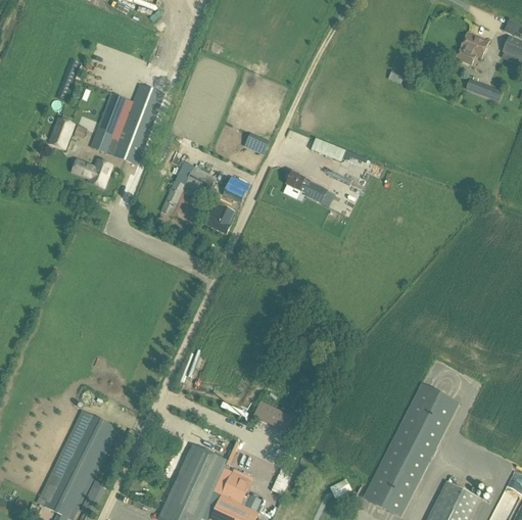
[(468,31),(456,57),(471,63),(475,54),(481,56),(488,40),(468,31)]
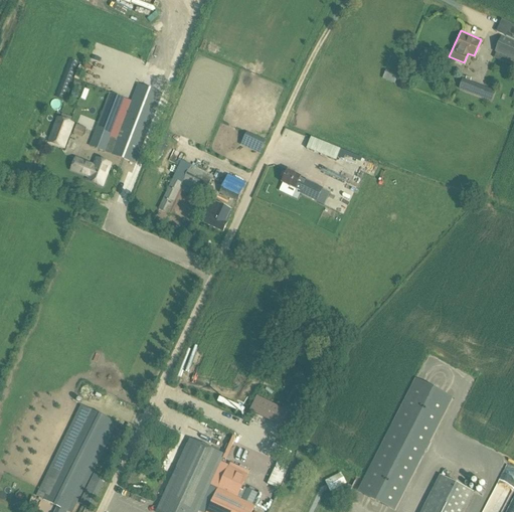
[(513,38),(501,33),(495,48),(513,56),(513,38)]
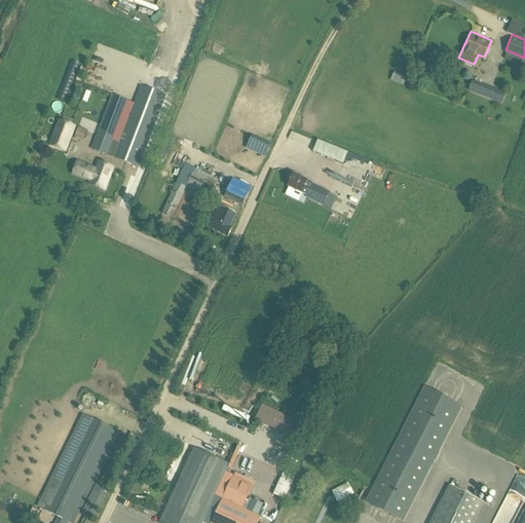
[(394,69),(390,78),(403,83),(407,74),(394,69)]
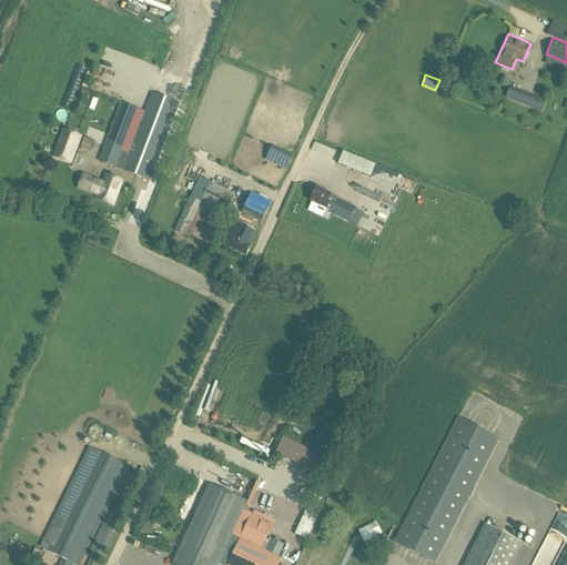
[(509,84),(506,94),(517,99),(520,88),(509,84)]
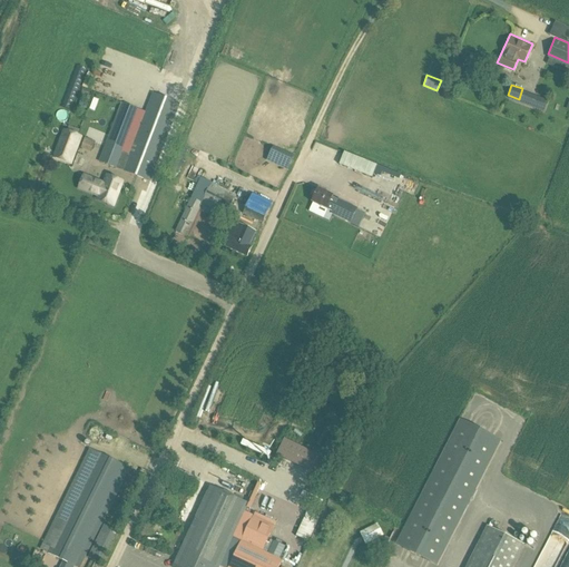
[(120,100),(98,159),(149,178),(178,101),(151,91),(145,110),(129,152),(123,149),(138,108),(120,100)]
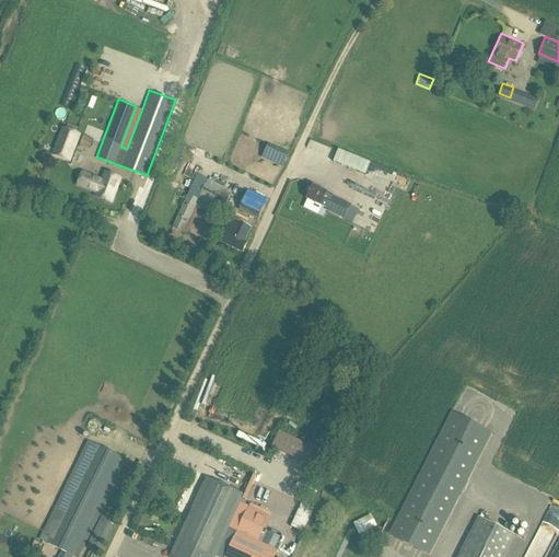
[(62,126),(57,140),(73,147),(79,132),(62,126)]
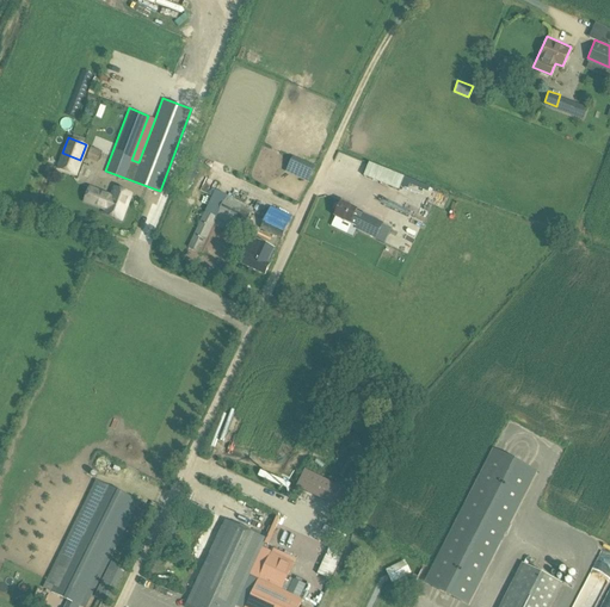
[(291,166),(305,172),(308,165),(295,159),(291,166)]
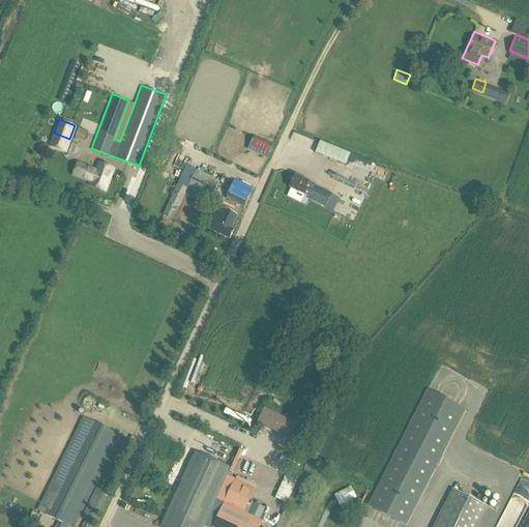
[(345,163),(347,158),(350,150),(342,148),(338,159),(345,163)]
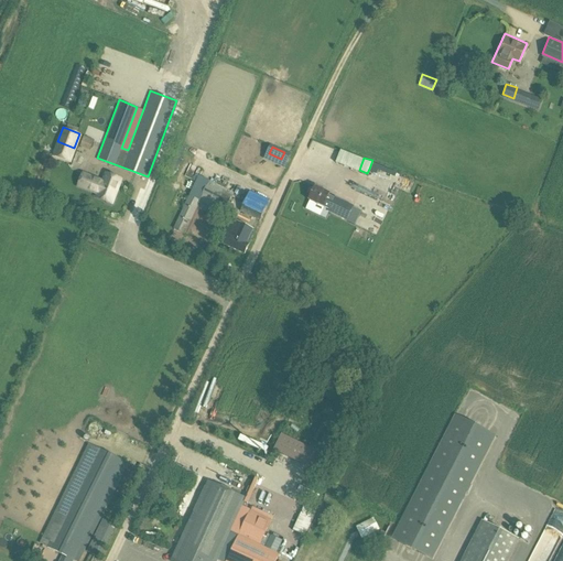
[(83,172),(77,184),(97,192),(96,195),(105,198),(105,200),(110,202),(112,201),(115,196),(114,194),(120,177),(105,172),(103,180),(83,172)]
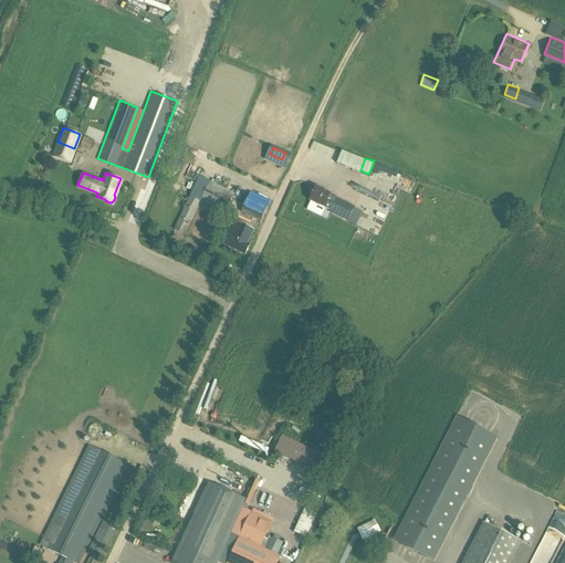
[(209,178),(199,198),(223,211),(234,191),(209,178)]
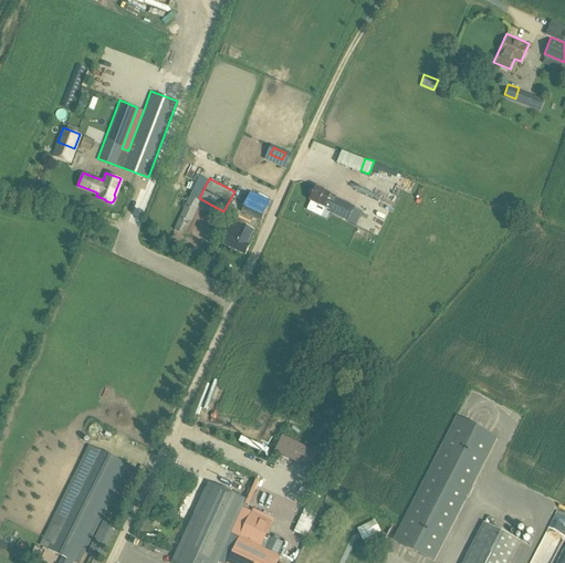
[(315,186),(310,198),(323,205),(330,208),(328,210),(347,220),(348,219),(351,221),(355,222),(362,209),(355,206),(355,205),(330,193),(330,191),(316,185),(315,186)]
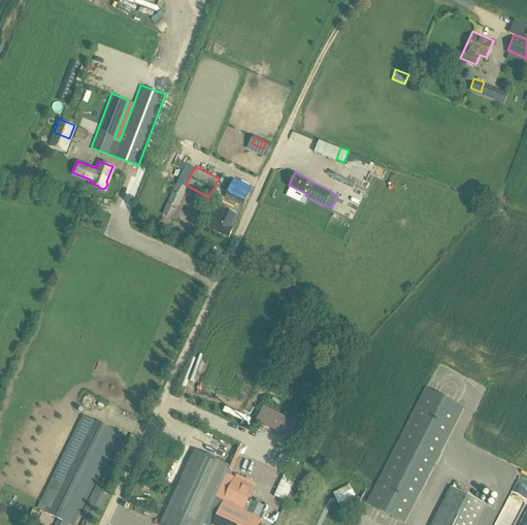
[(233,176),(224,196),(242,204),(252,185),(233,176)]
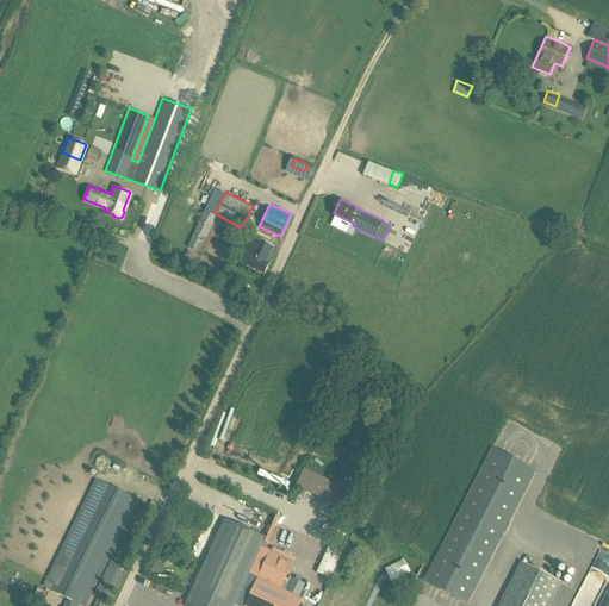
[(186,207),(181,219),(192,224),(197,212),(186,207)]
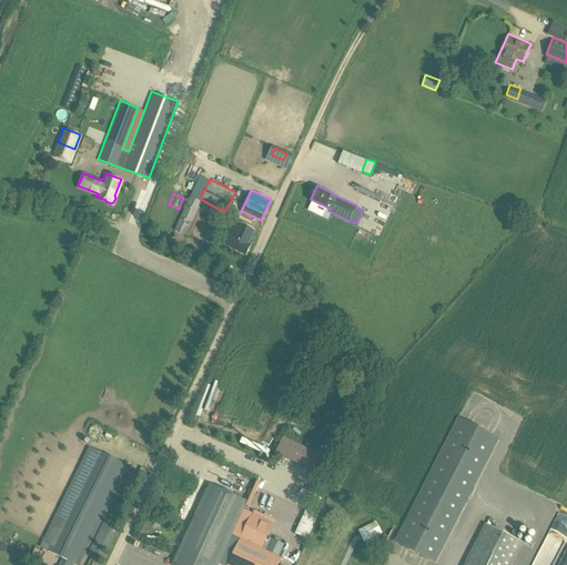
[(190,194),(173,228),(185,234),(201,201),(190,194)]
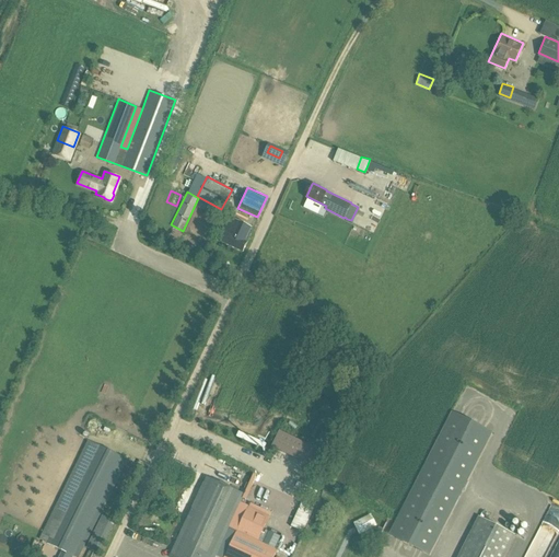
[(272,216),(270,221),(283,225),(284,220),(272,216)]
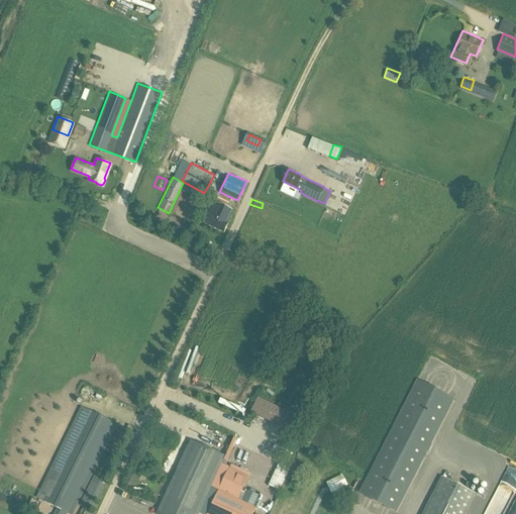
[(207,212),(203,220),(223,229),(224,228),(227,222),(225,221),(231,209),(229,208),(218,202),(212,214),(207,212)]
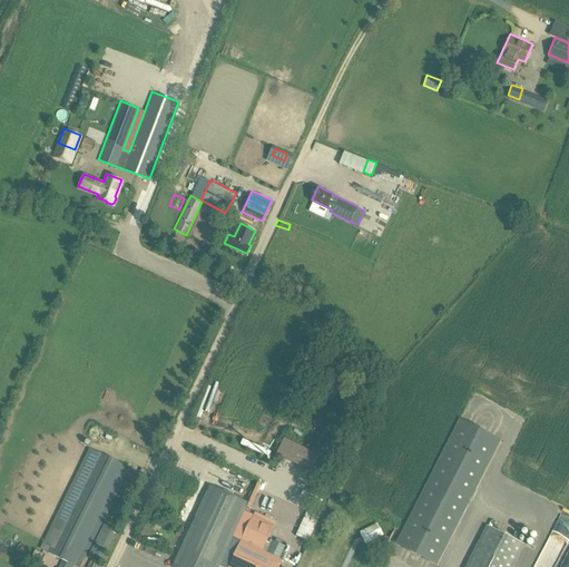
[(395,544),(435,565),(500,440),(459,419),(395,544)]
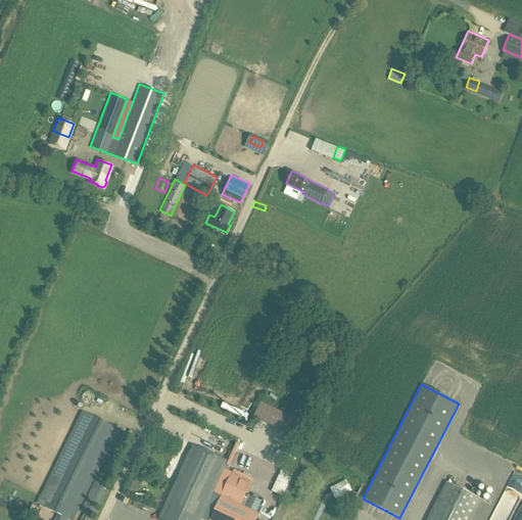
[(40,493),(36,502),(38,503),(41,504),(56,512),(53,519),(66,519),(68,517),(68,516),(73,518),(119,427),(89,412),(83,410),(82,409),(82,410),(40,493)]
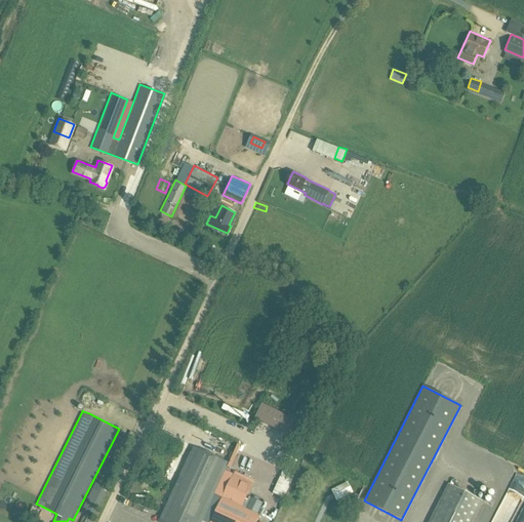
[(195,445),(160,521),(203,521),(230,460),(195,445)]
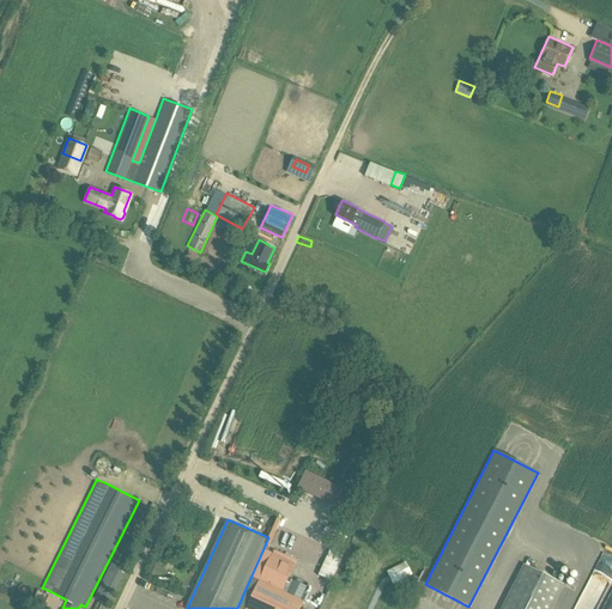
[(283,588),(295,562),(271,552),(260,577),(283,588)]
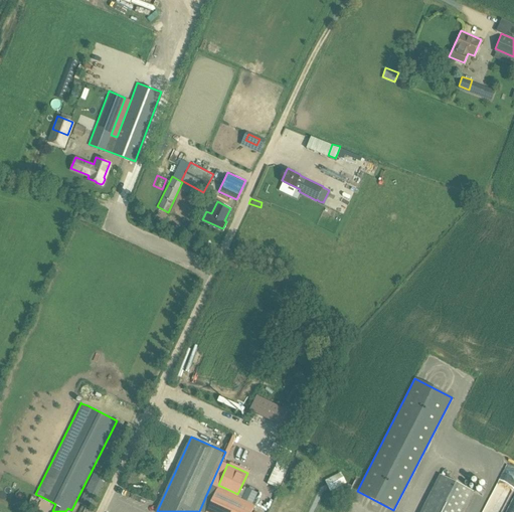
[(340,470),(330,475),(335,485),(345,481),(340,470)]
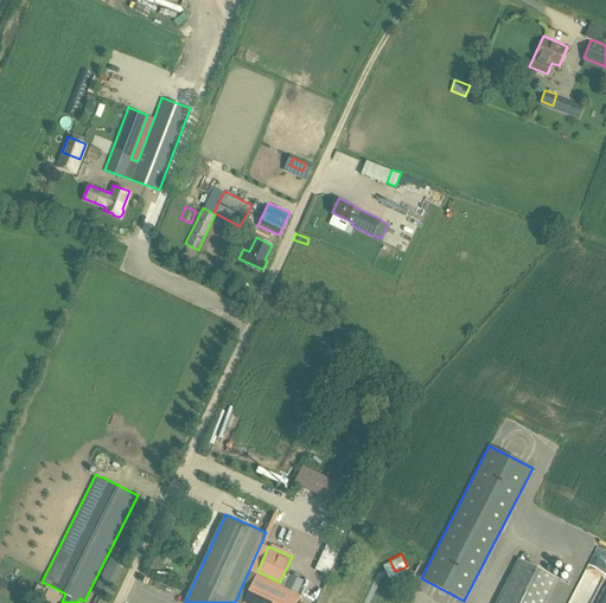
[(515,557),(491,602),(541,602),(555,576),(515,557)]
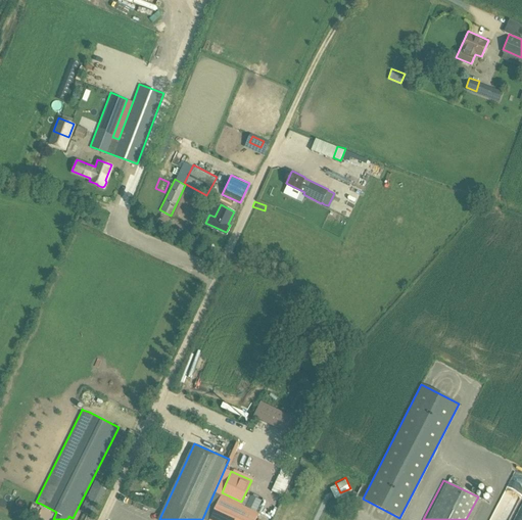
[(254,519),(258,512),(241,503),(241,502),(222,492),(207,519),(254,519)]
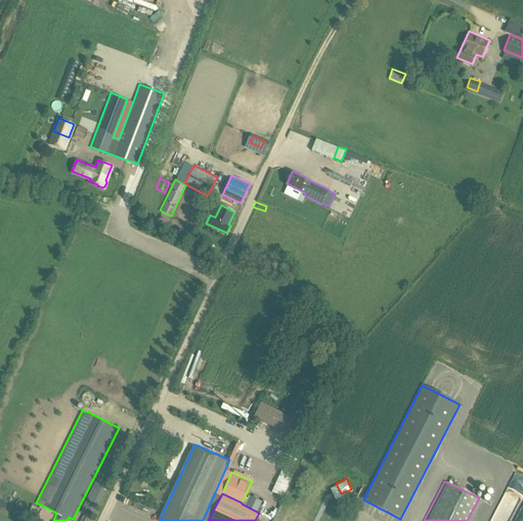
[(420,509),(425,511),(432,497),(427,494),(420,509)]
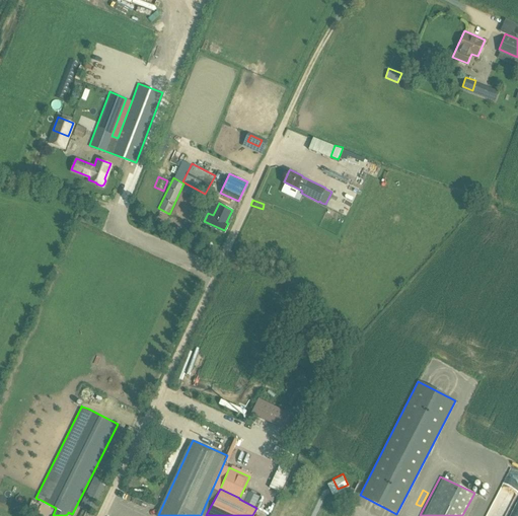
[(276,501),(273,507),(280,511),(283,505),(276,501)]
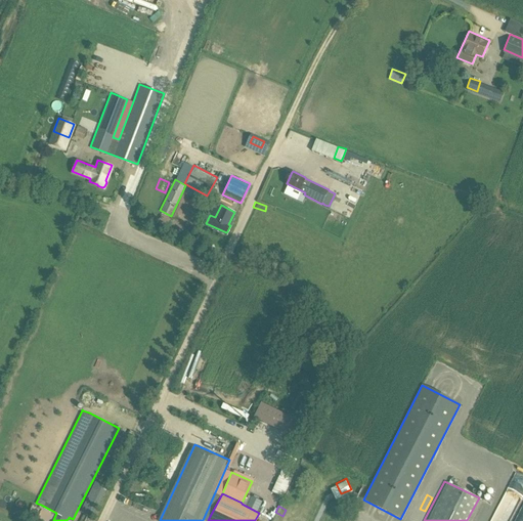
[(83,512),(78,520),(89,520),(92,516),(83,512)]
